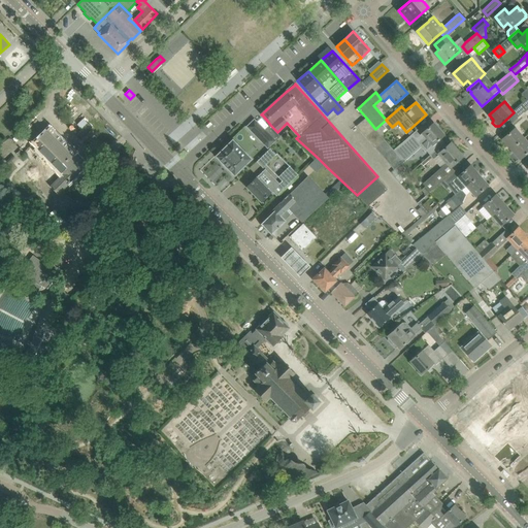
[(356,127),(365,137),(375,129),(366,118),(356,127)]
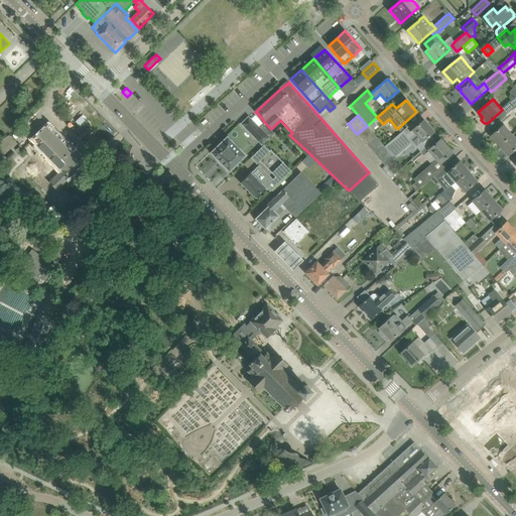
[(242,123),(241,124),(262,145),(269,138),(268,137),(259,127),(257,126),(257,125),(250,118),(249,117),(248,117),(242,123)]
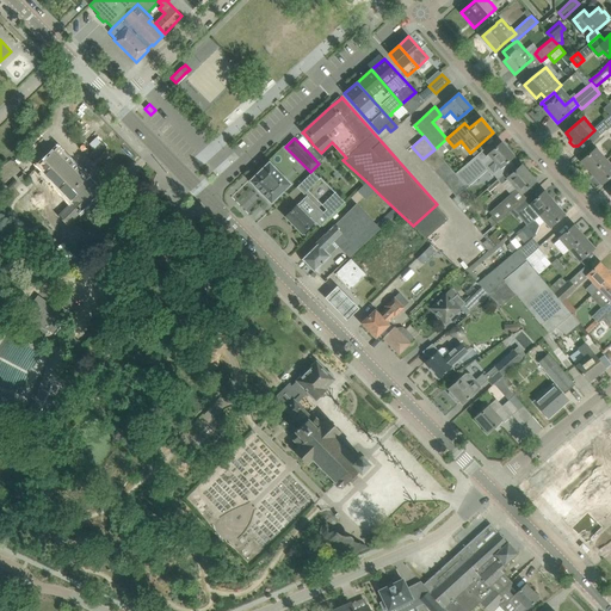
[(457,174),(462,181),(468,187),(487,170),(497,180),(505,173),(514,166),(514,165),(510,160),(513,156),(501,142),(487,155),(482,150),(456,173),(457,174)]
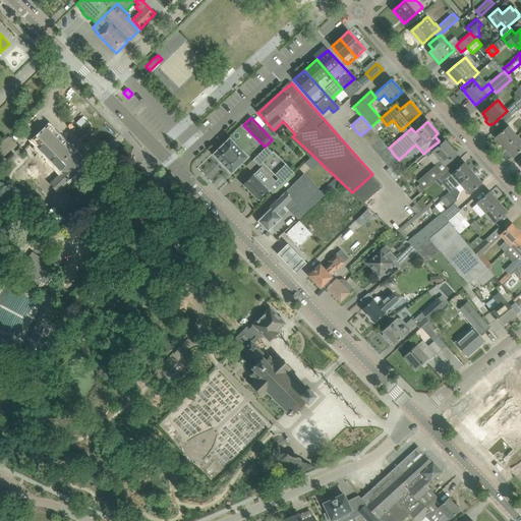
[(62,172),(50,184),(41,193),(48,200),(57,192),(87,164),(49,125),(34,139),(55,161),(53,163),(62,172)]
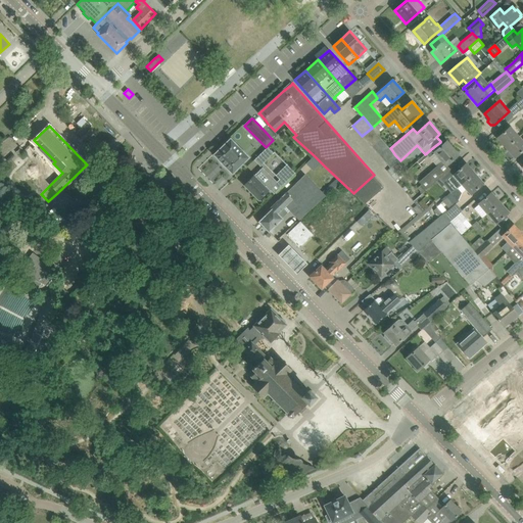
[(497,138),(507,147),(519,137),(510,127),(497,138)]
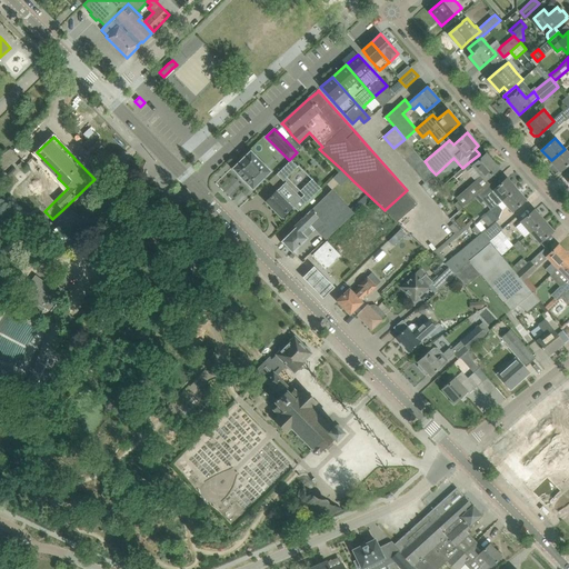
[(393,148),(405,160),(415,151),(405,139),(393,148)]
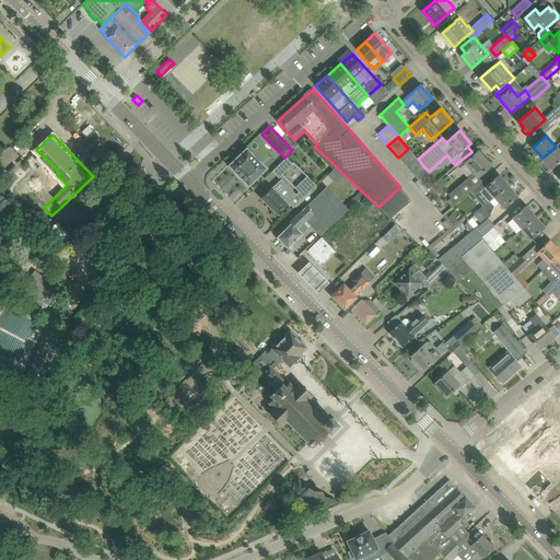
[(559,152),(556,147),(543,158),(551,168),(559,161),(559,152)]
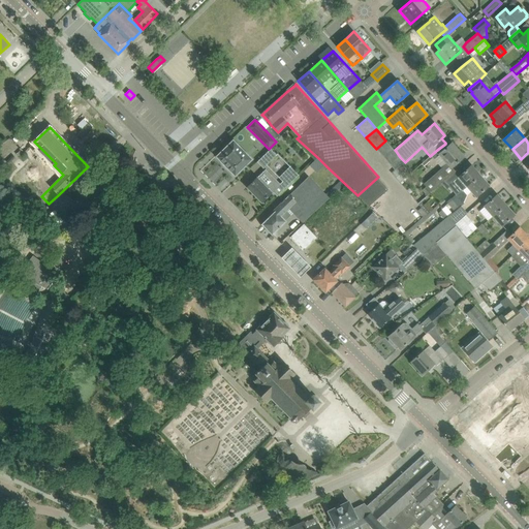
[(235,176),(251,159),(234,141),(217,156),(235,176)]
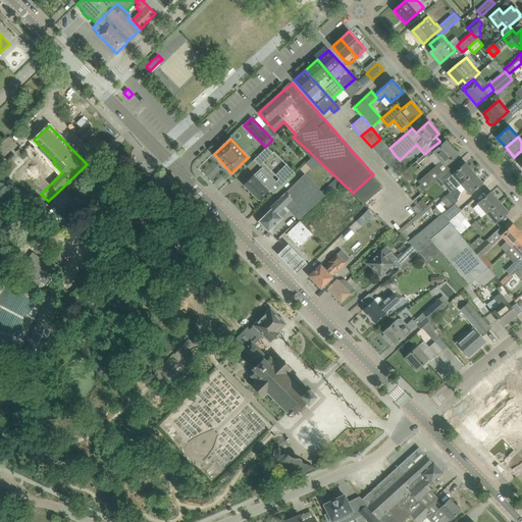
[(385,145),(380,139),(371,147),(376,153),(385,145)]
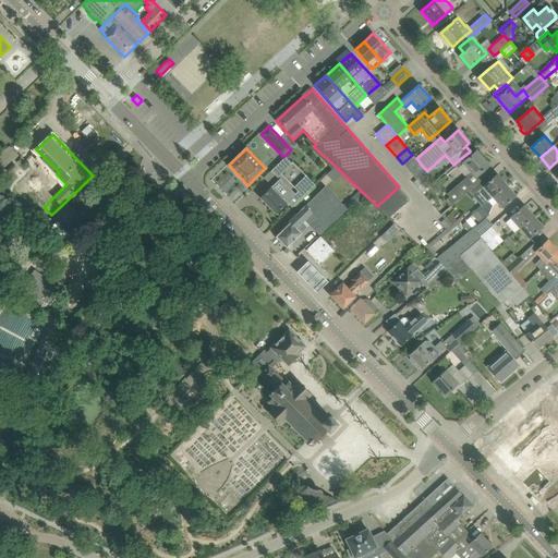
[(470,152),(461,159),(473,172),(473,171),(476,176),(488,166),(476,152),(472,155),(470,152)]
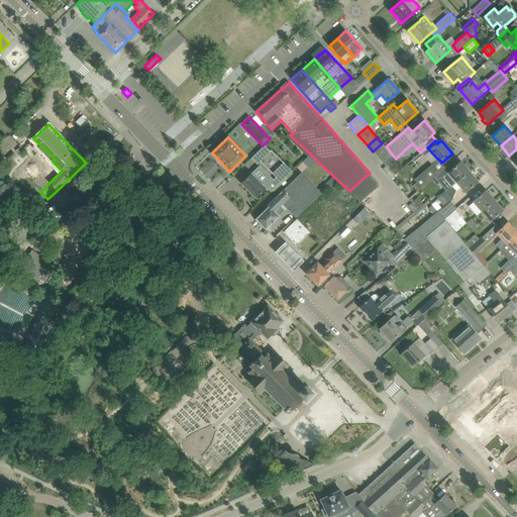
[(385,146),(382,143),(373,151),(377,157),(387,147),(386,146),(385,146)]
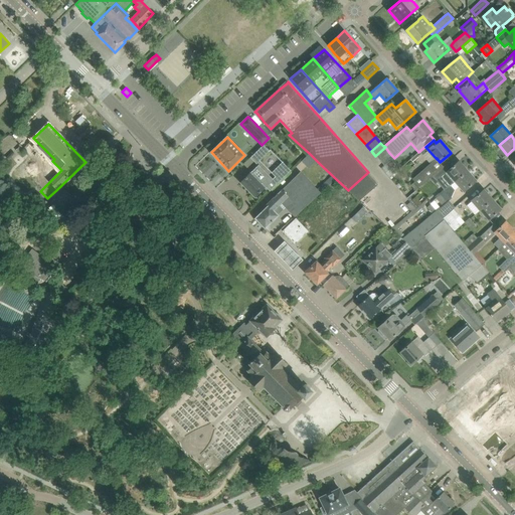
[(270,151),(264,145),(250,158),(256,164),(270,151)]
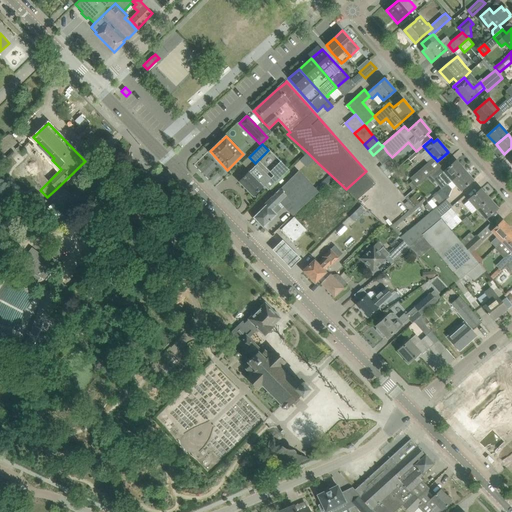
[(387,152),(383,146),(373,155),(378,160),(387,152)]
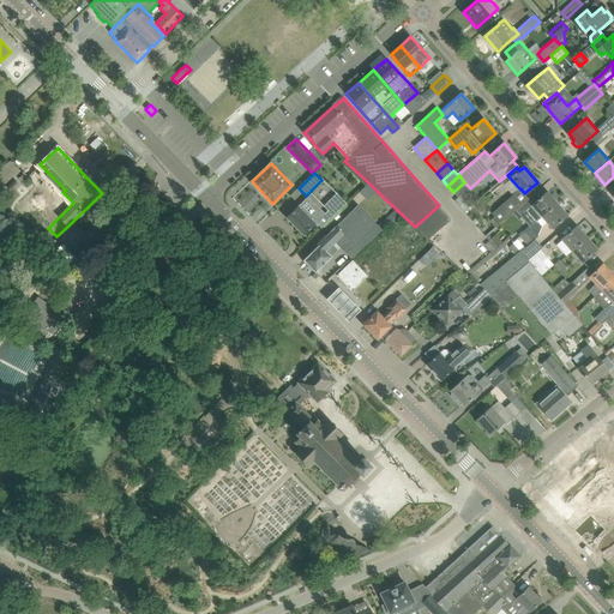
[(470,188),(464,182),(453,192),(458,198),(470,188)]
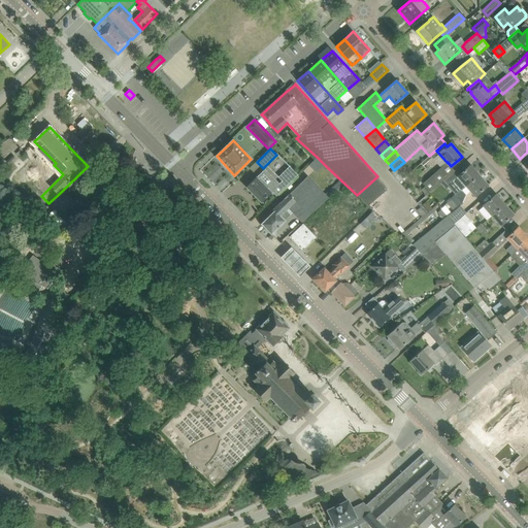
[(430,192),(455,170),(451,166),(448,162),(448,163),(423,184),(430,192)]
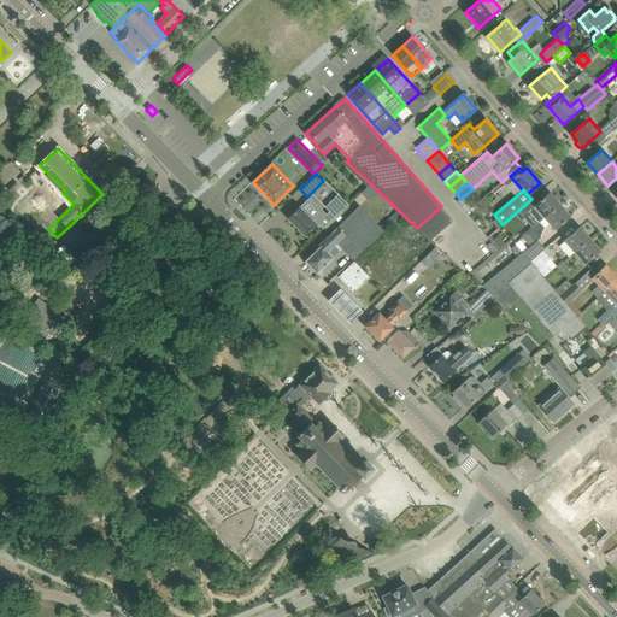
[(539,224),(546,217),(559,205),(550,193),(528,212),(539,224)]
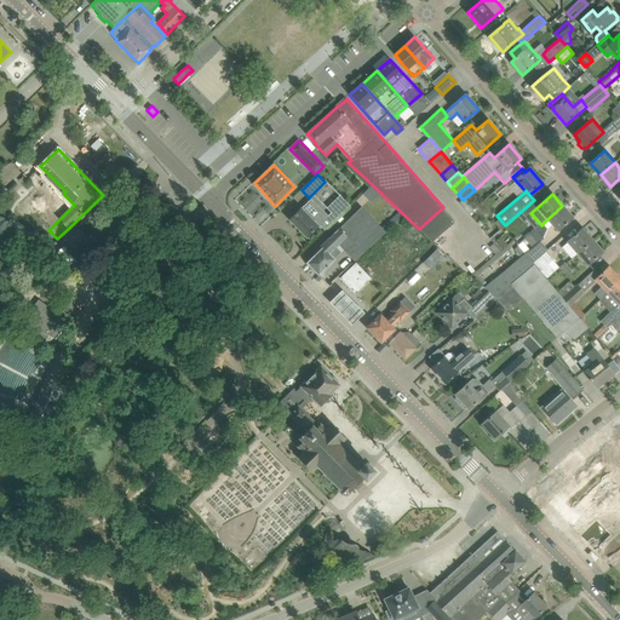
[(302,208),(290,219),(306,237),(317,227),(319,228),(321,227),(325,230),(350,206),(340,195),(327,208),(332,213),(328,217),(311,200),(302,208)]
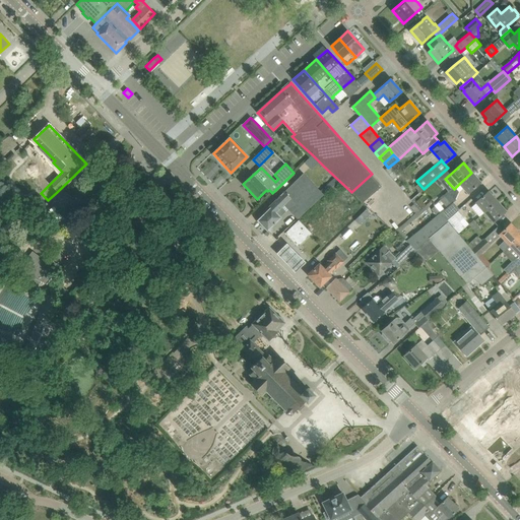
[(388,168),(385,170),(386,171),(393,179),(400,173),(401,173),(393,164),(388,168)]
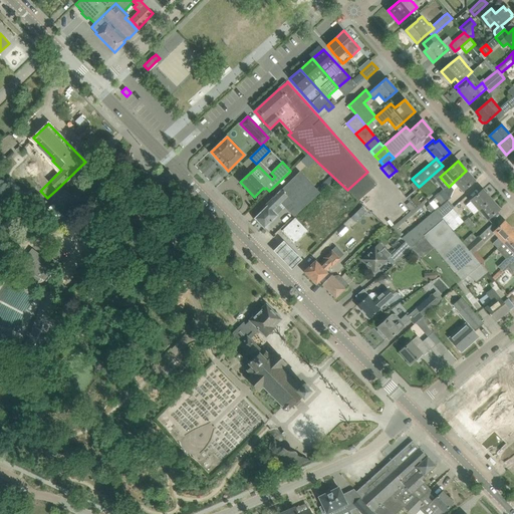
[(455,181),(450,185),(454,189),(458,186),(463,191),(467,187),(475,181),(466,171),(455,181)]
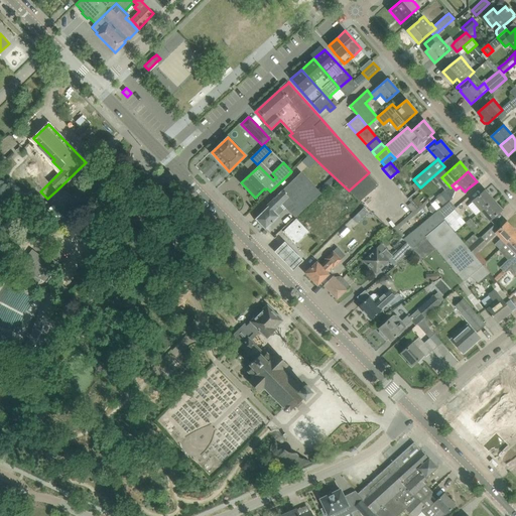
[(301,172),(283,189),(289,197),(302,211),(320,194),(318,190),(310,182),(301,172)]
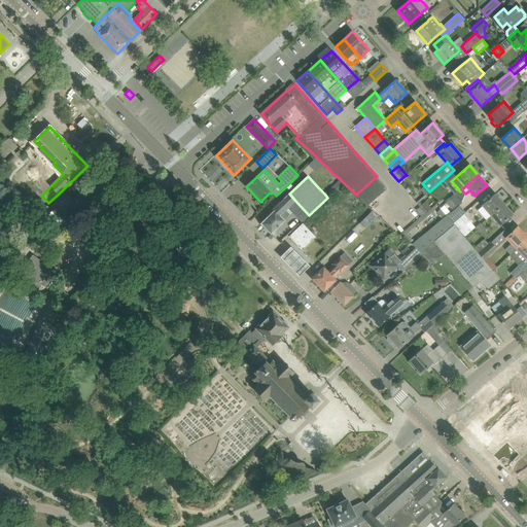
[(377,176),(356,195),(369,206),(388,188),(377,176)]
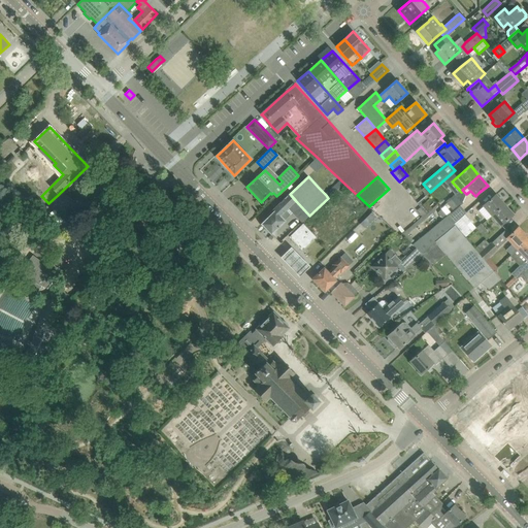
[(332,190),(326,195),(328,198),(335,193),(332,190)]
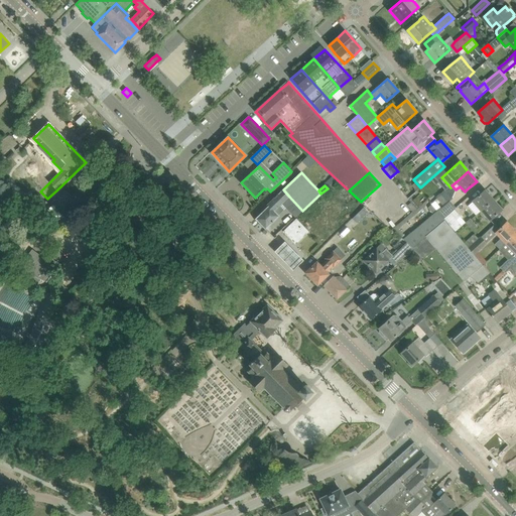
[(268,207),(256,219),(260,223),(260,225),(262,227),(264,227),(265,229),(272,222),(278,216),(284,210),(280,205),(289,197),(283,189),(278,194),(274,199),(267,206),(268,207)]
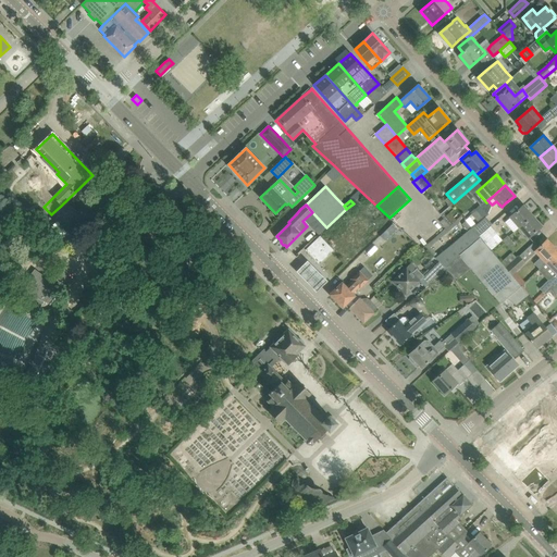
[(470,218),(465,221),(466,221),(466,222),(472,229),(478,236),(492,224),(485,218),(486,217),(489,214),(489,213),(482,207),(482,206),(479,209),(477,211),(471,214),(479,223),(475,225),(470,218)]
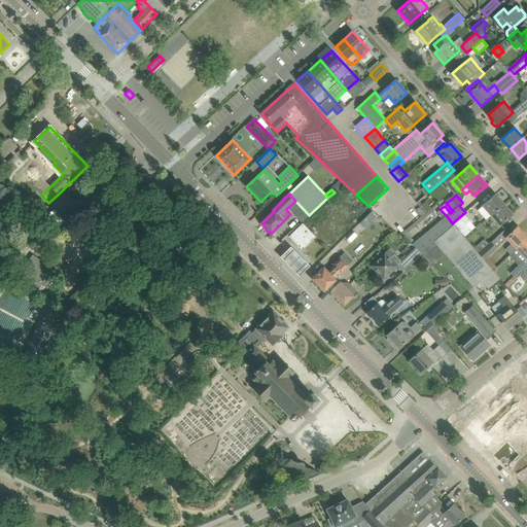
[(483,205),(491,215),(503,205),(495,195),(483,205)]
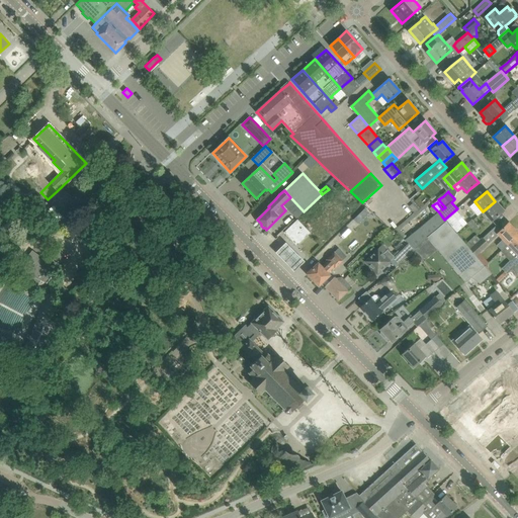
[(418,197),(413,201),(420,208),(424,204),(418,197)]
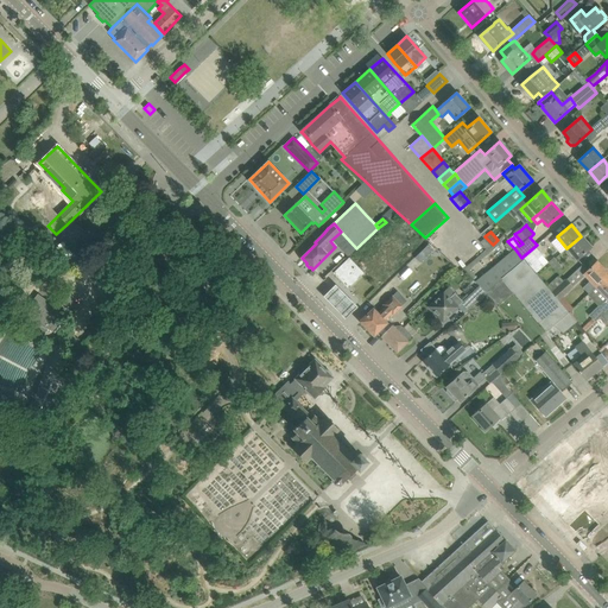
[(500,248),(505,235),(463,270),(467,272),(470,270),(498,246),(500,248)]
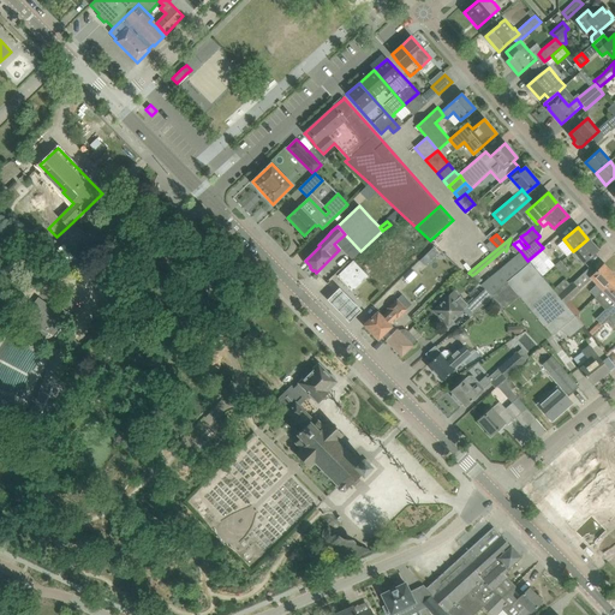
[(587,239),(573,251),(584,263),(597,250),(587,239)]
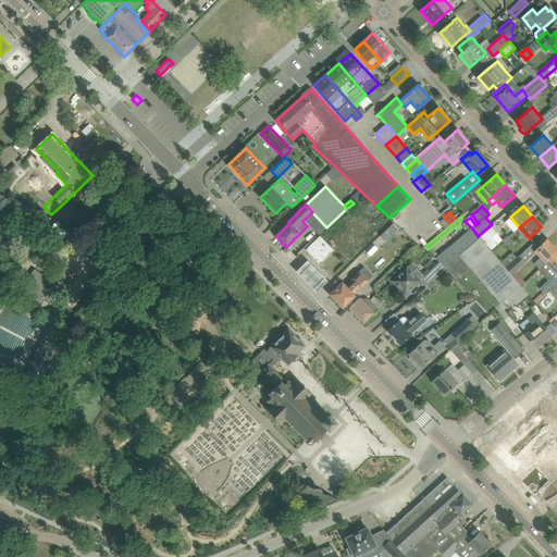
[(472,229),(466,222),(462,225),(468,232),(472,229)]
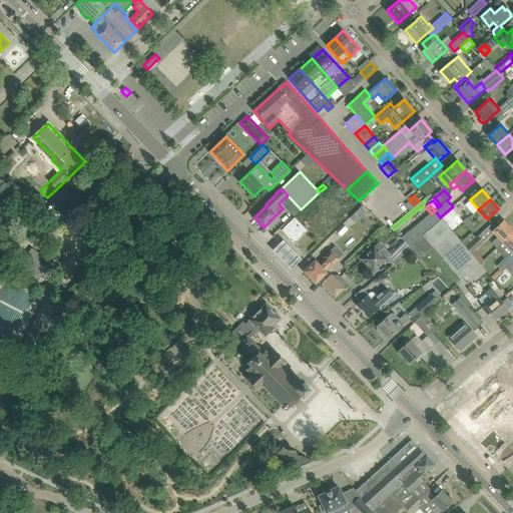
[(452,208),(442,217),(452,230),(459,224),(454,218),(457,215),(452,208)]
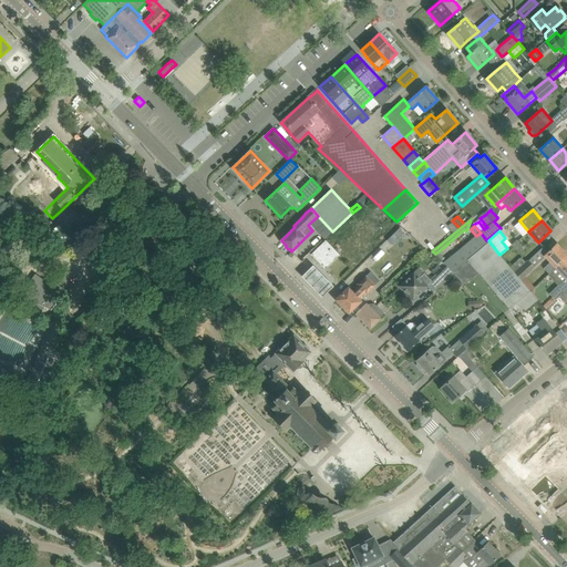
[(476,236),(444,263),(447,267),(453,272),(461,263),(487,240),(481,233),(476,236)]
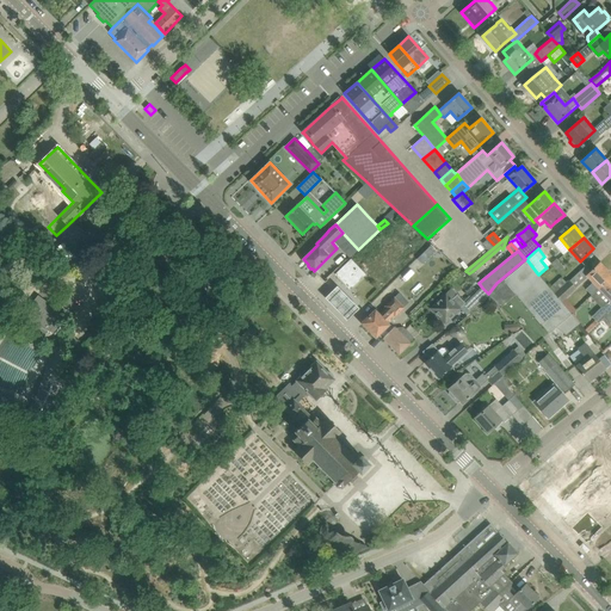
[(351,259),(344,266),(335,275),(350,290),(366,275),(351,259)]
